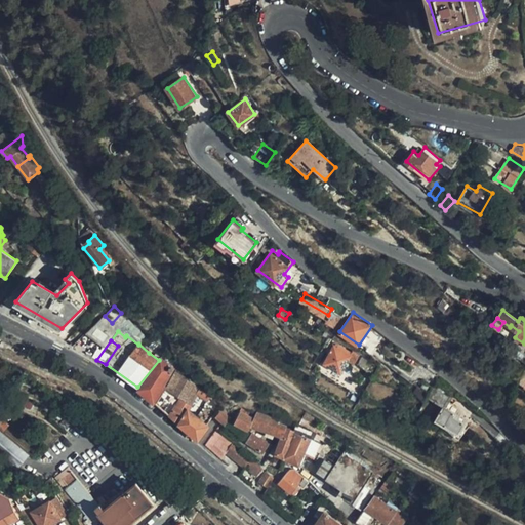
[(342,371),(354,352),(339,344),(338,346),(334,344),(325,361),(342,371)]
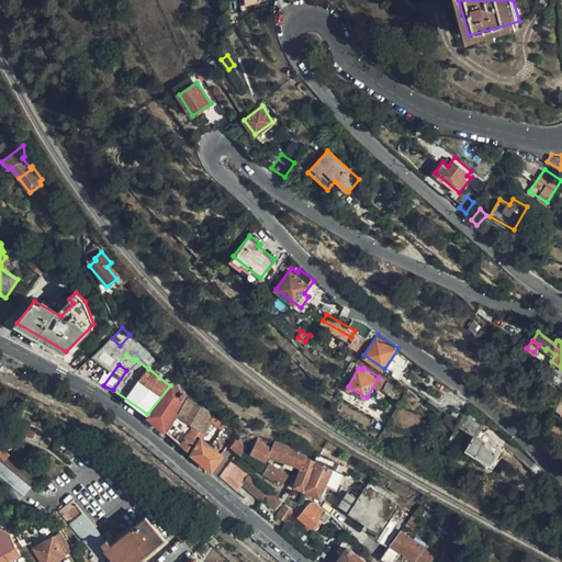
[(159,378),(170,385),(170,384),(172,382),(161,375),(159,378)]
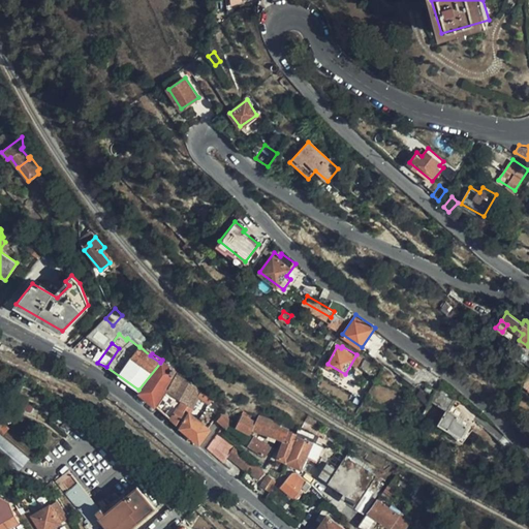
[(160,363),(138,390),(137,392),(155,406),(165,390),(163,387),(174,371),(160,362),(160,363)]
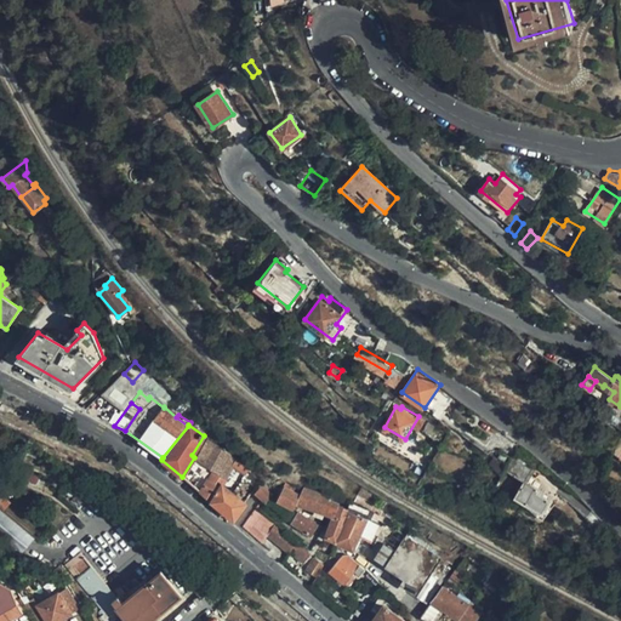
[(214,471),(201,493),(233,519),(245,503),(243,502),(257,483),(250,468),(209,440),(197,457),(214,471)]
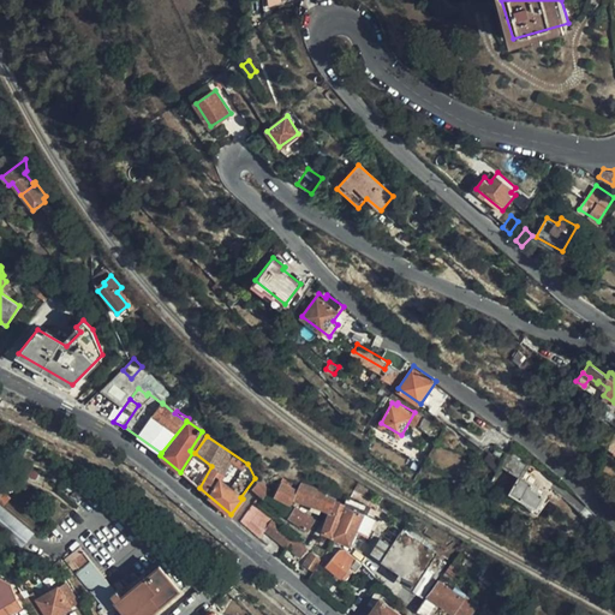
[(530,459),(511,447),(505,455),(501,463),(520,475),(530,459)]
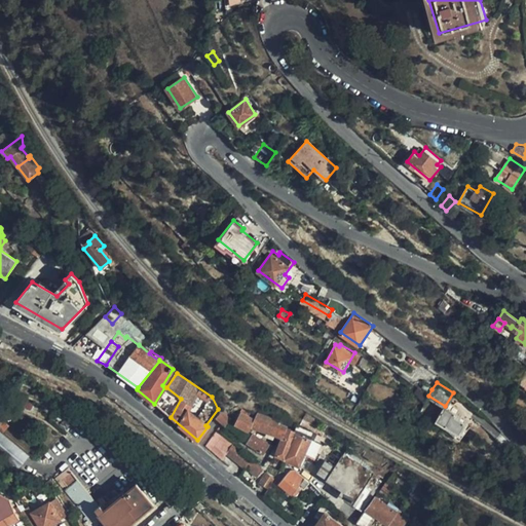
[(468,422),(461,418),(463,415),(447,405),(437,420),(460,435),(468,422)]
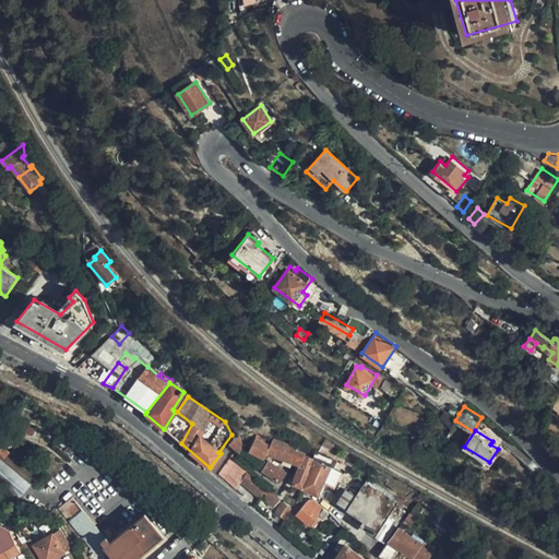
[(266,452),(271,442),(270,441),(257,435),(249,449),(264,458),(266,452)]
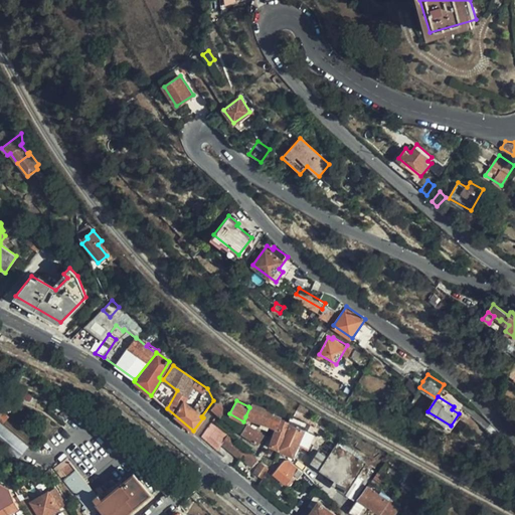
[(224,408),(215,401),(210,408),(216,414),(219,416),(224,408)]
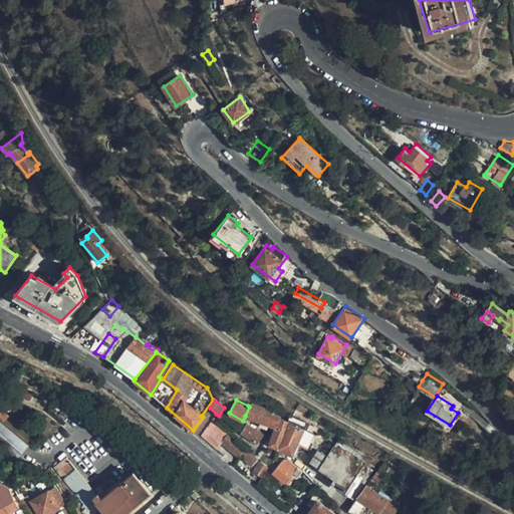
[(281,417),(277,416),(273,414),(273,411),(251,403),(249,407),(245,416),(272,426),(276,427),(280,418),(281,417)]
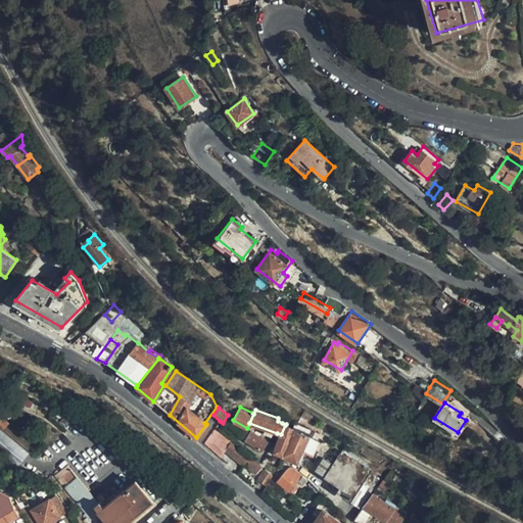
[(308,428),(296,423),(293,429),(305,434),(308,428)]
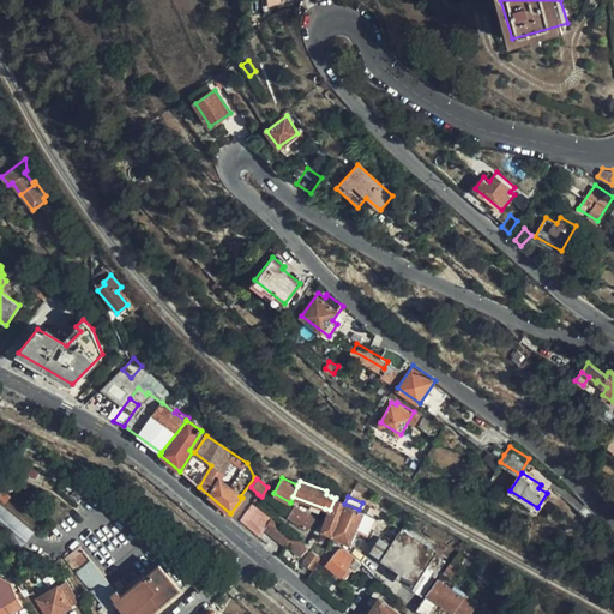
[(332,534),(344,504),(335,499),(330,510),(321,528),(332,534)]
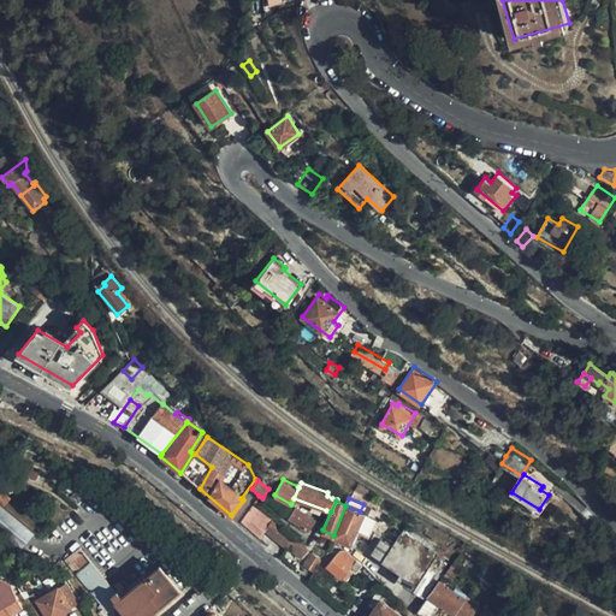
[(0,531),(22,549),(36,532),(0,502),(0,531)]
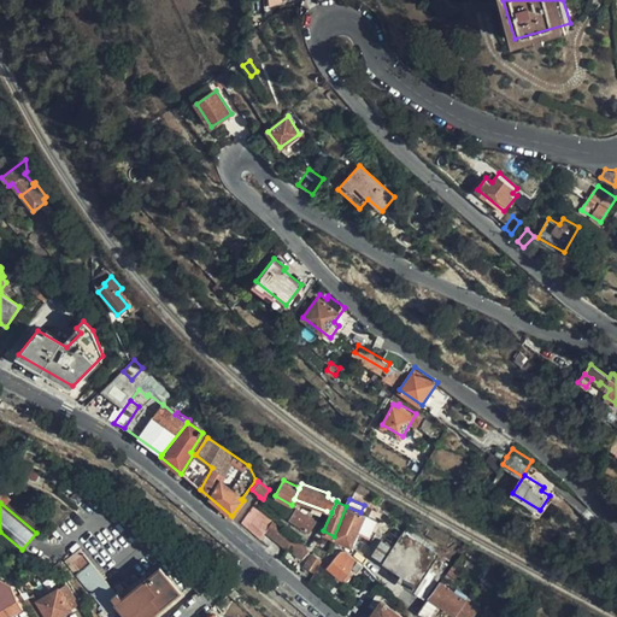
[(253,505),(240,523),(259,539),(266,529),(287,547),(293,539),(295,536),(253,505)]
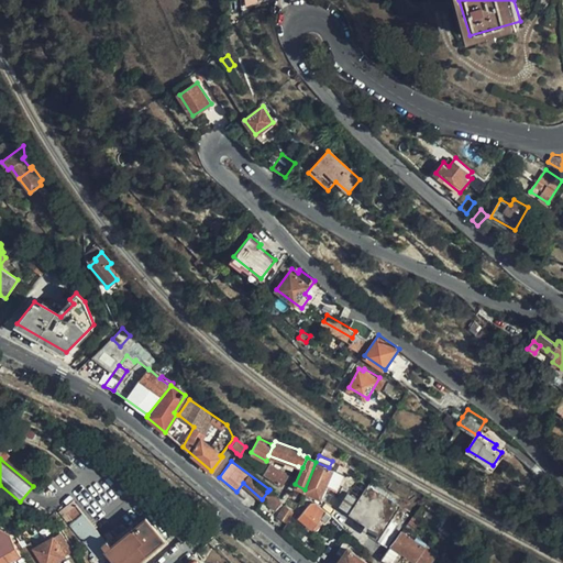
[(329,467),(316,462),(305,489),(319,497),(324,486),(339,494),(349,474),(329,467)]
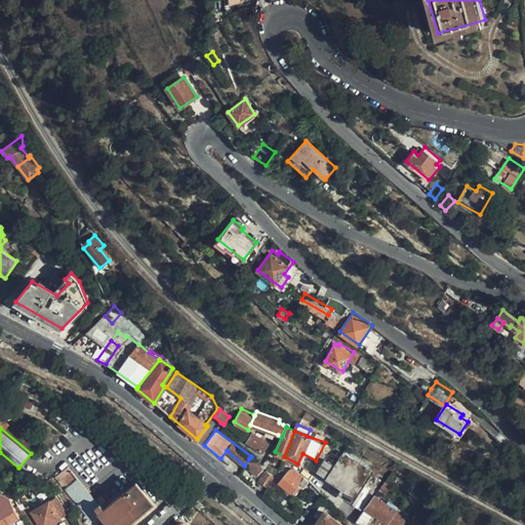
[(269,443),(251,432),(245,441),(263,452),(269,443)]
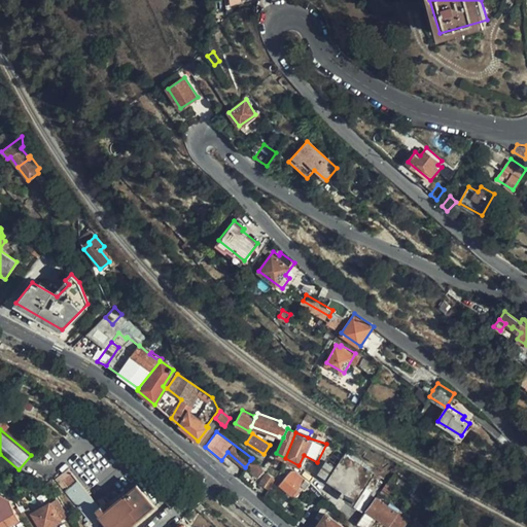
[(353,503),(373,473),(345,454),(328,480),(343,490),(341,495),(353,503)]
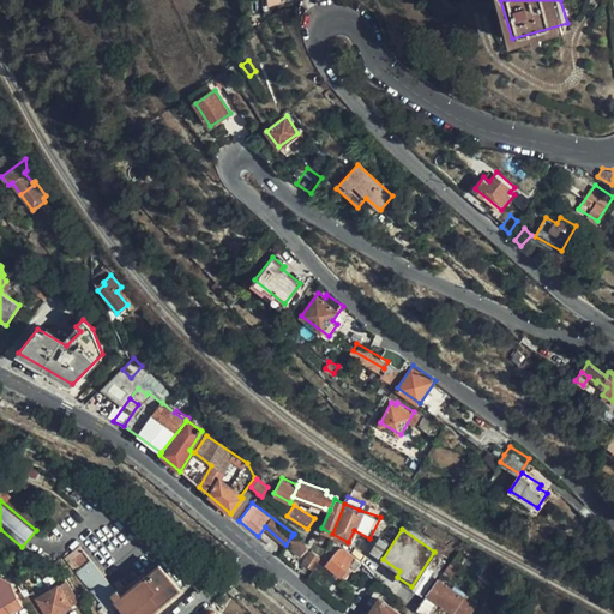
[(292,536),(286,545),(299,555),(306,547),(292,536)]
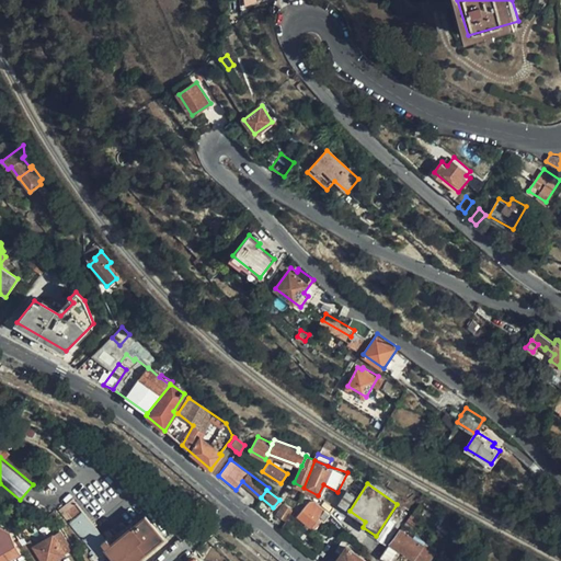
[(15,508),(0,492),(0,502),(10,513),(15,508)]
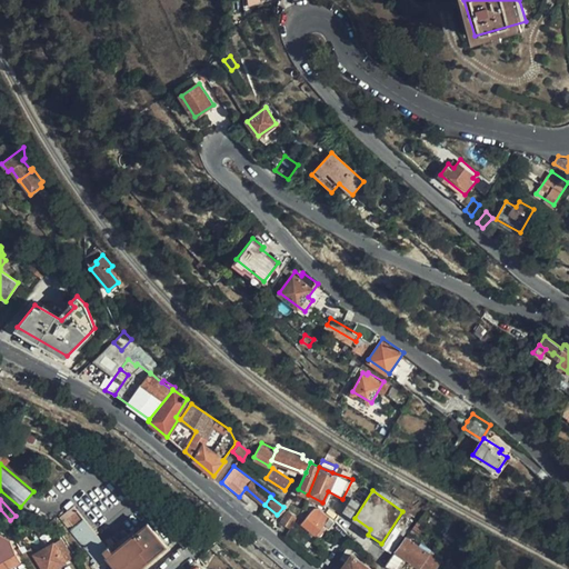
[(310,513),(303,508),(292,522),(298,527),(301,523),(315,535),(316,532),(320,536),(323,530),(320,527),(322,522),(328,527),(332,520),(315,507),(310,513)]
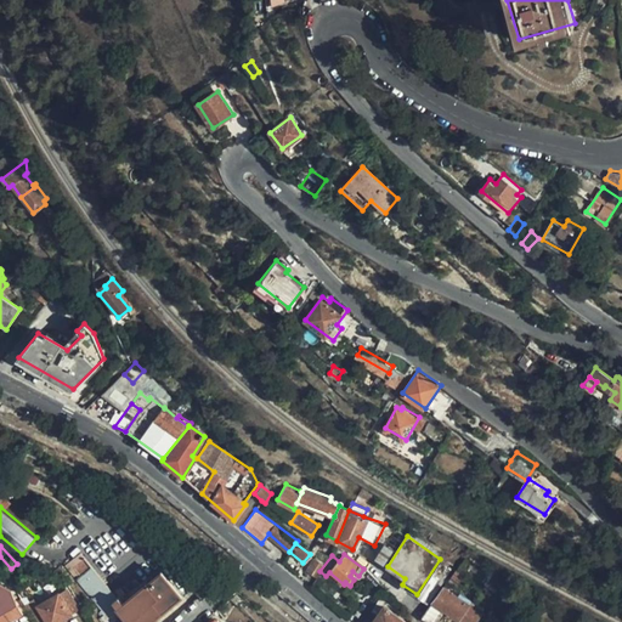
[(428,600),(452,567),(440,559),(417,594),(428,600)]
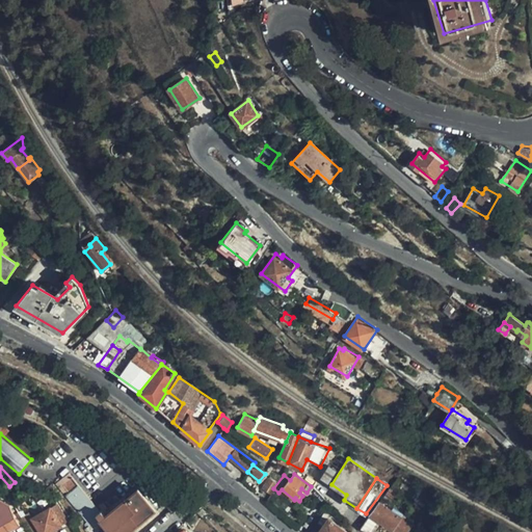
[(248,481),(246,485),(266,501),(268,497),(248,481)]
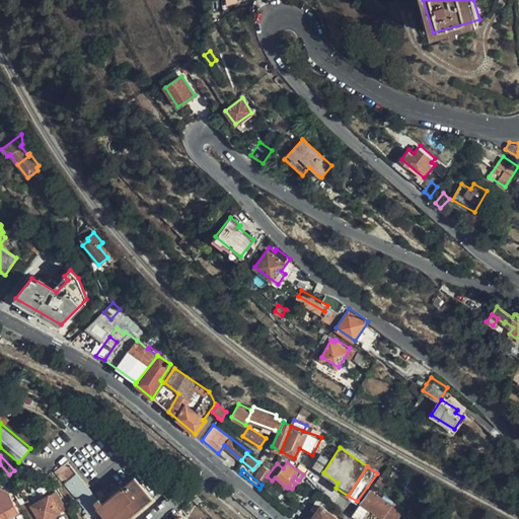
[(122,518),(150,497),(134,477),(97,506),(93,502),(95,500),(74,474),(63,483),(85,509),(82,511),(84,514),(81,516),(83,518),(122,518)]
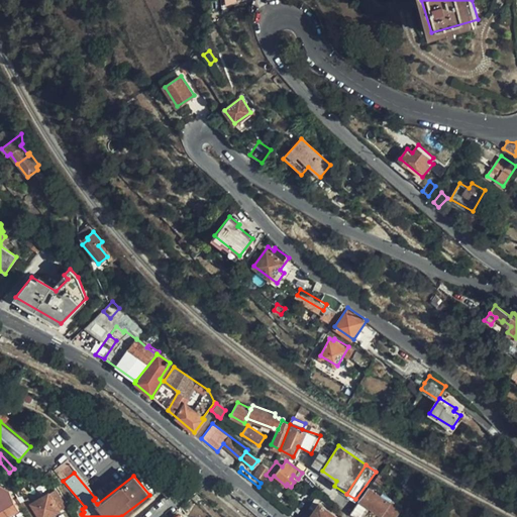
[(394,516),(400,508),(368,488),(356,502),(349,512),(349,513),(354,516),(363,516),(369,507),(385,516),(394,516)]
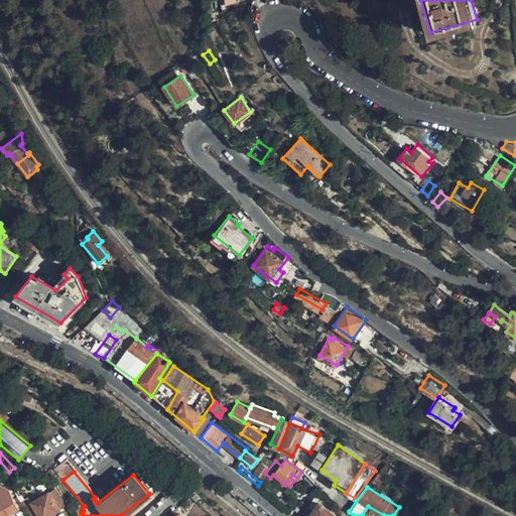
[(0,515),(5,515),(15,511),(7,492),(0,488),(0,515)]
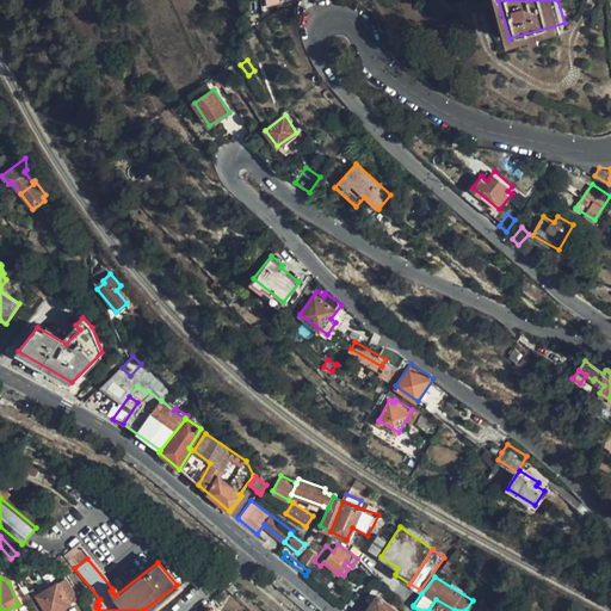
[(31,588),(23,593),(34,610),(55,610),(76,598),(65,578),(36,596),(31,588)]
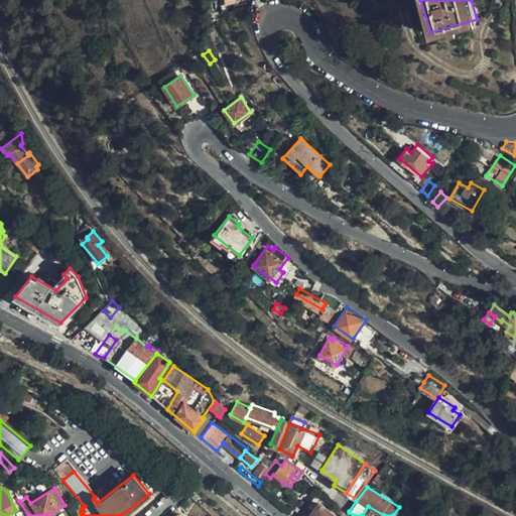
[(203,491),(199,488),(192,494),(196,497),(203,491)]
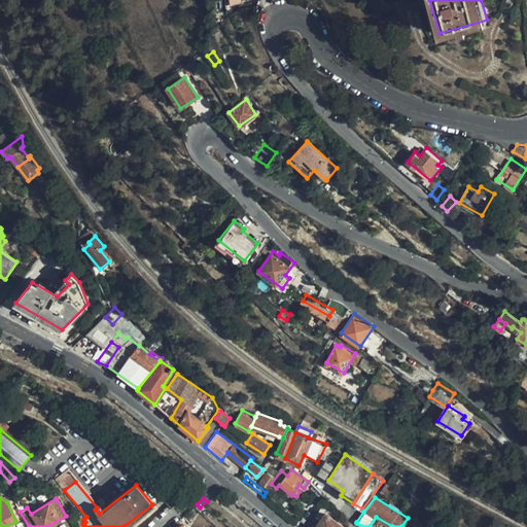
[(308,526),(344,526),(325,514),(320,520),(314,516),(307,526),(308,526)]
